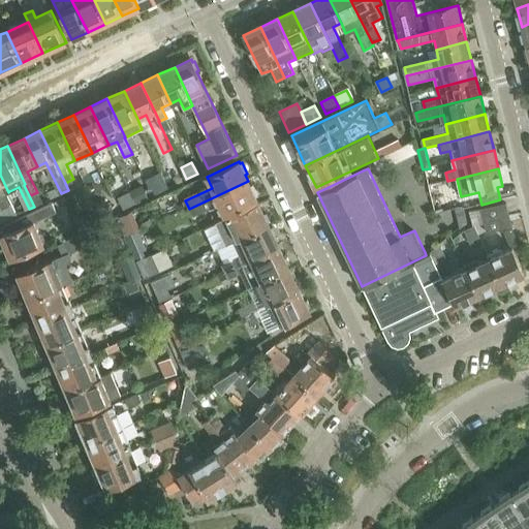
[(9,191),(8,192),(0,175),(0,222),(20,213),(9,191)]
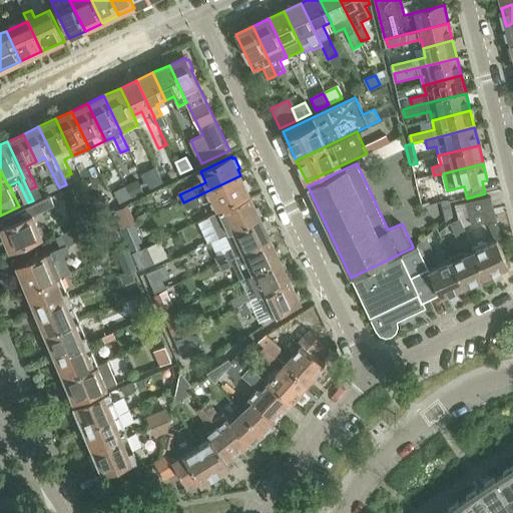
[(152,186),(163,181),(158,170),(143,177),(146,183),(150,181),(152,186)]
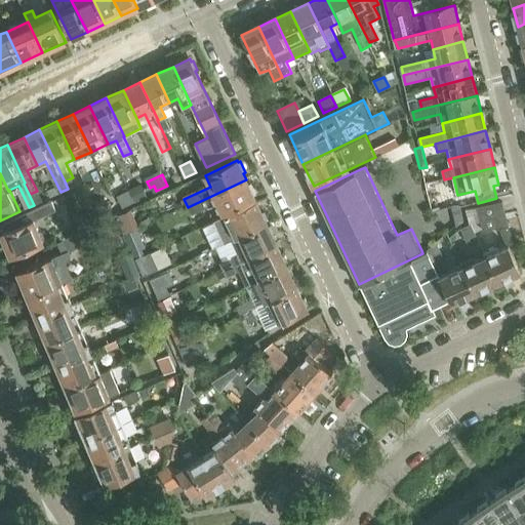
[(249,186),(246,179),(188,207),(192,216),(218,204),(224,213),(255,199),(254,196),(256,195),(251,185),(249,186)]
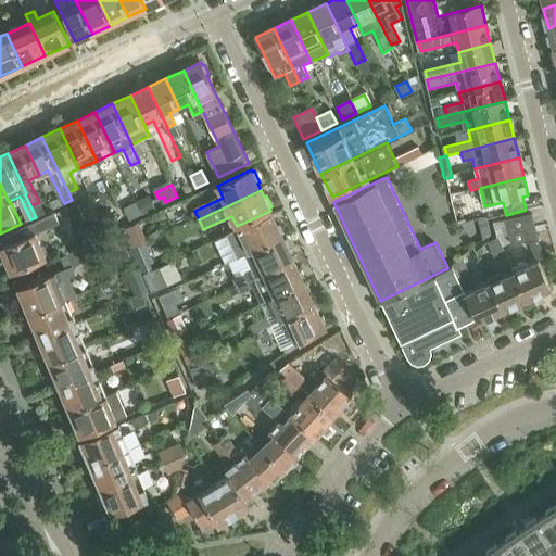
[(138,201),(143,213),(155,207),(150,196),(138,201)]
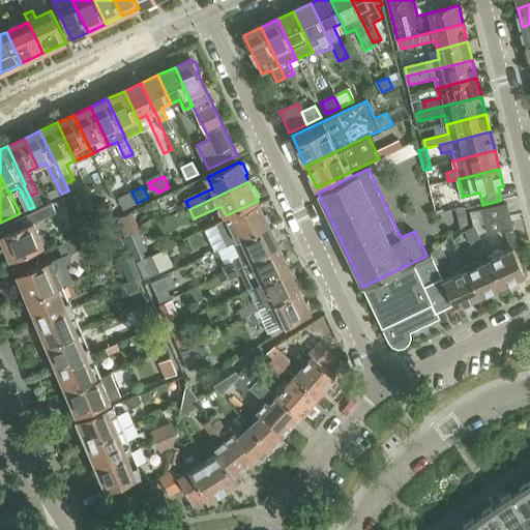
[(123,209),(136,204),(127,187),(121,190),(118,200),(123,209)]
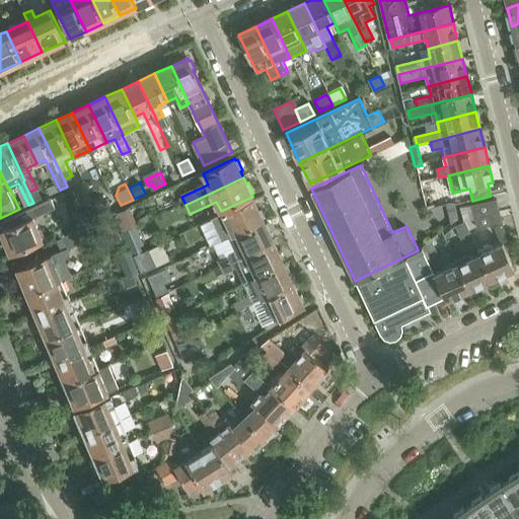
[(75,204),(78,211),(93,204),(90,197),(75,204)]
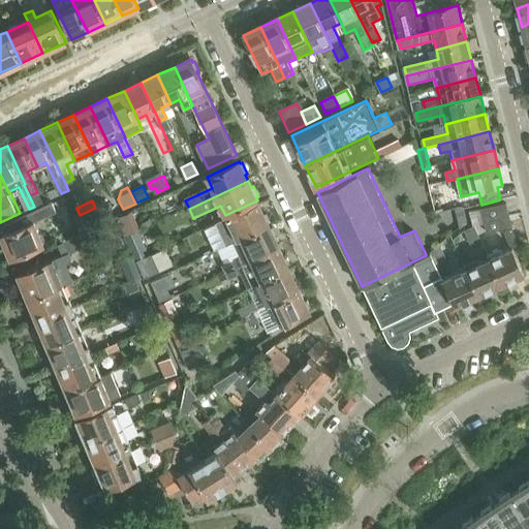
[(235,225),(241,239),(270,225),(258,204),(205,229),(208,238),(235,225)]
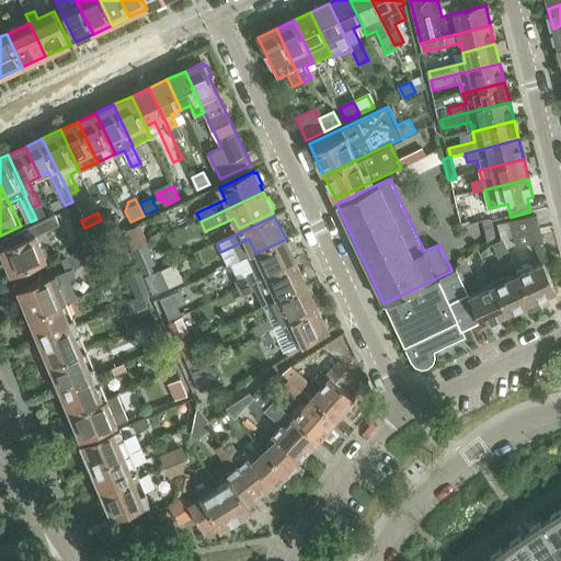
[(538,216),(511,221),(517,247),(534,243),(542,262),(518,273),(531,300),(557,288),(545,262),(549,260),(538,216)]
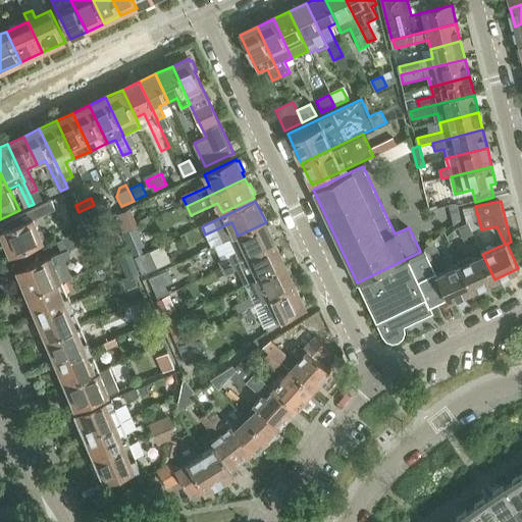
[(104,202),(95,206),(102,222),(111,218),(104,202)]
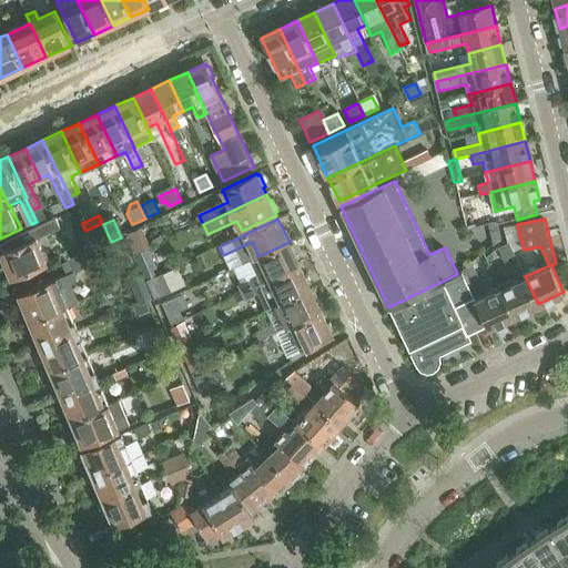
[(47,262),(37,240),(61,230),(58,221),(7,242),(9,249),(1,252),(11,277),(47,262)]
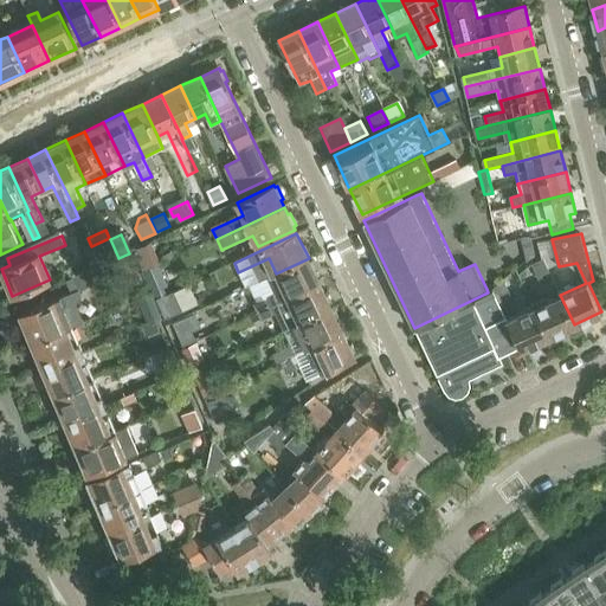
[(534,255),(530,237),(522,237),(527,260),(534,255)]
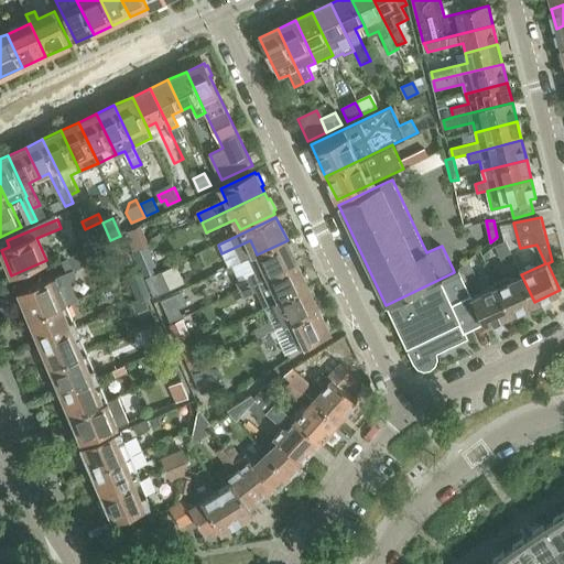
[(288,240),(257,255),(249,259),(256,274),(236,284),(239,291),(297,263),(288,240)]
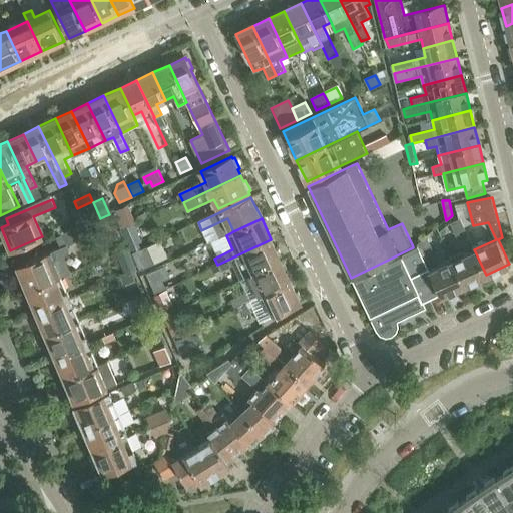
[(460,218),(450,223),(456,235),(466,231),(460,218)]
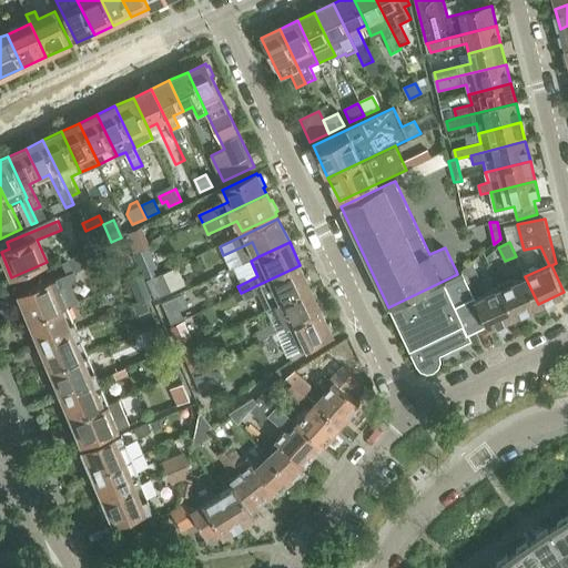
[(19,294),(30,322),(68,305),(79,301),(71,283),(77,277),(74,273),(102,260),(97,247),(63,263),(68,274),(19,294)]
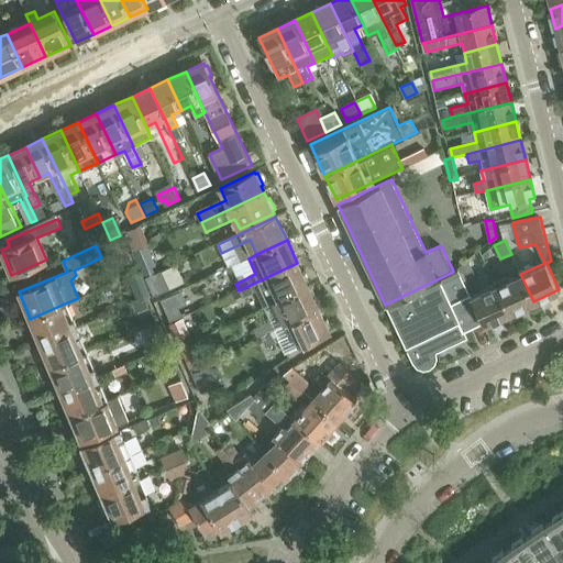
[(142,272),(155,266),(147,249),(134,254),(142,272)]
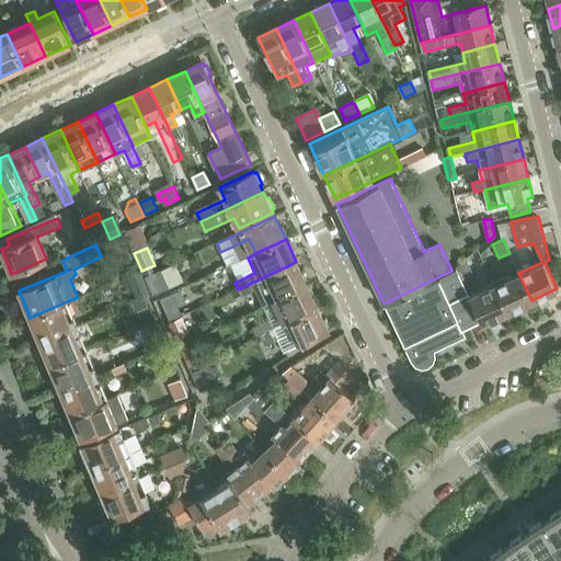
[(457,333),(482,321),(470,296),(462,281),(473,275),(467,260),(450,267),(451,271),(386,302),(413,359),(418,365),(423,367),(430,365),(434,362),(436,356),(435,351),(460,339),(457,333)]
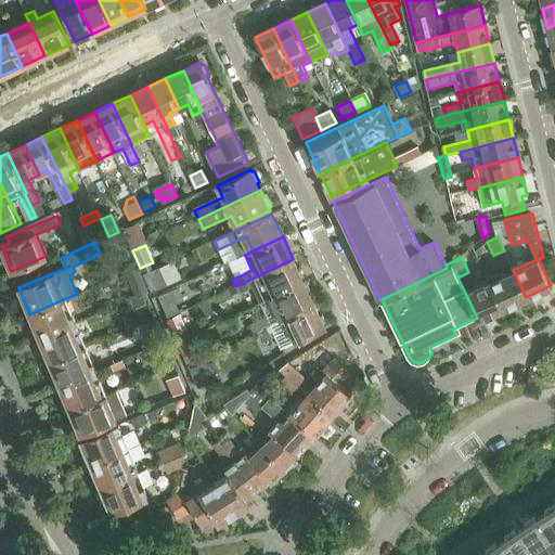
[(304,282),(293,259),(235,286),(239,294),(253,286),(260,302),(304,282)]
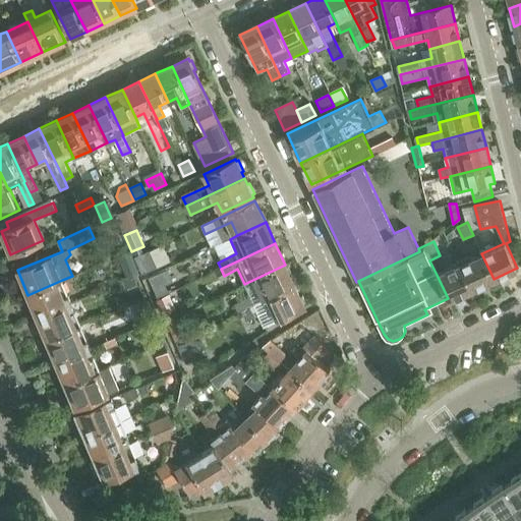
[(130,250),(120,254),(129,278),(139,273),(130,250)]
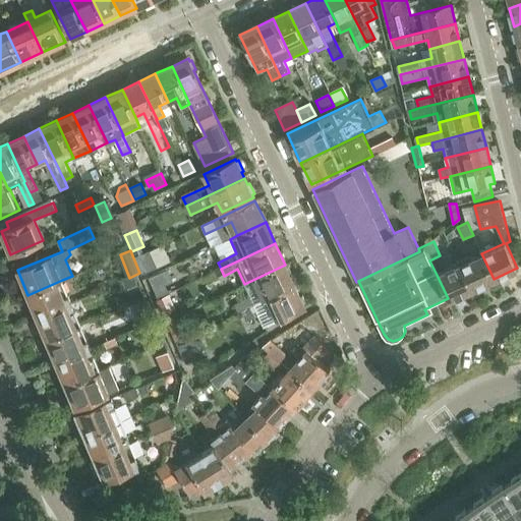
[(145,252),(134,256),(141,274),(152,270),(145,252)]
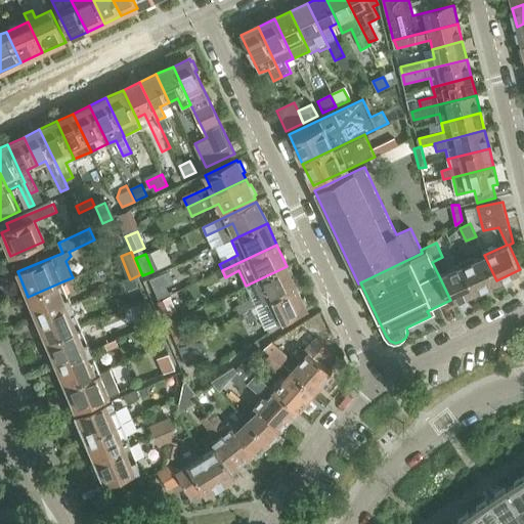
[(474,292),(496,280),(484,255),(462,265),(474,292)]
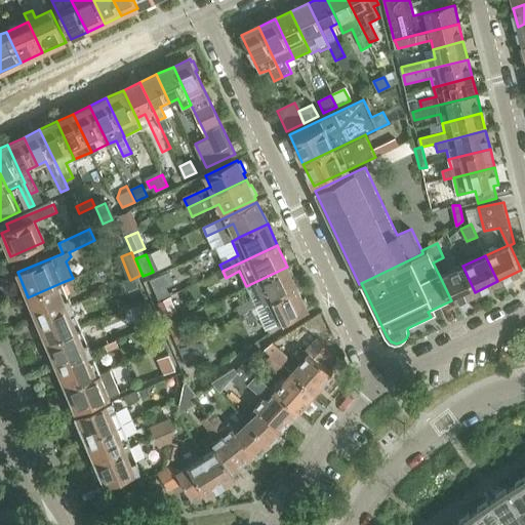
[(452,304),(475,292),(462,266),(440,277),(451,300),(452,304)]
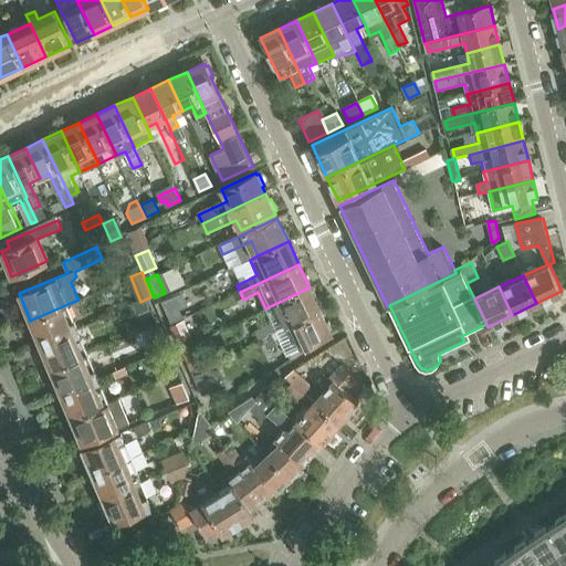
[(262,338),(321,311),(310,287),(265,308),(272,323),(268,325),(269,326),(259,331),(262,338)]
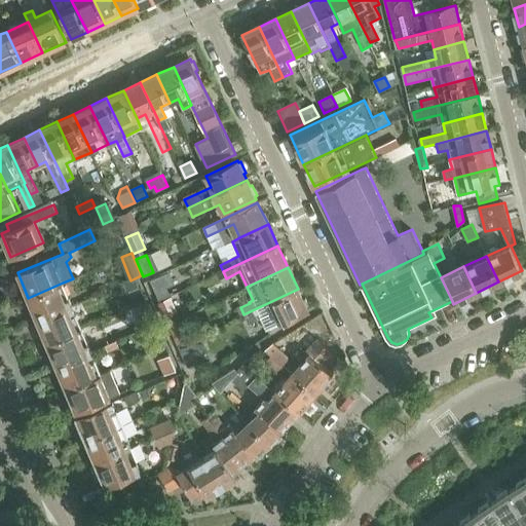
[(150,280),(156,295),(167,291),(161,275),(150,280)]
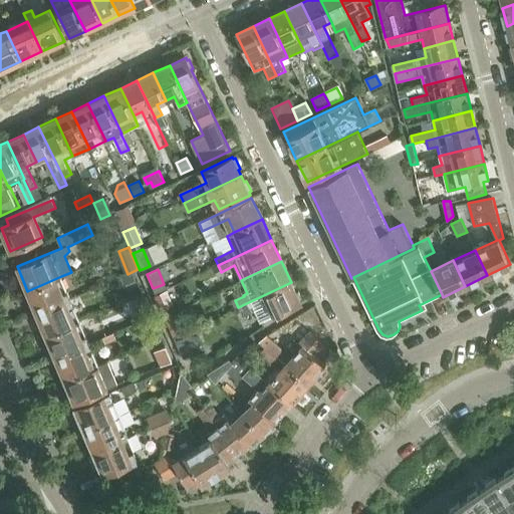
[(138,280),(136,273),(117,280),(120,287),(138,280)]
